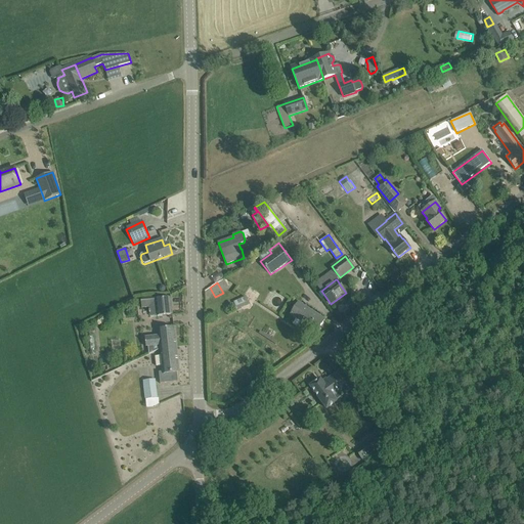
[(247,296),(233,302),(237,310),(250,304),(247,296)]
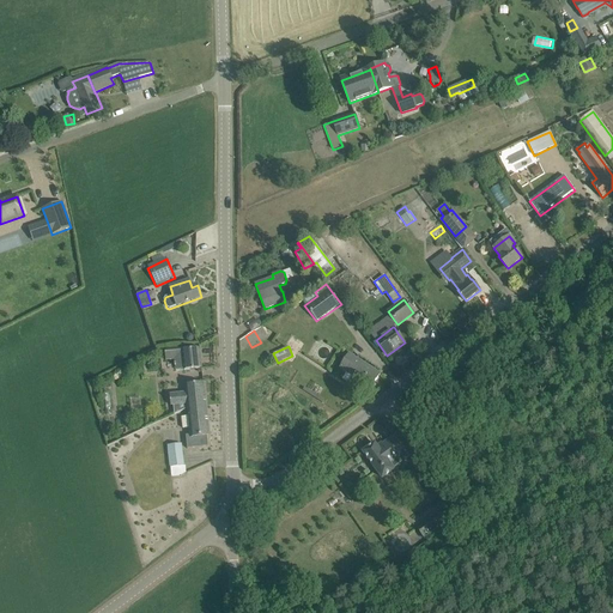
[(200,349),(165,352),(167,360),(175,360),(176,370),(183,370),(183,371),(202,369),(200,349)]
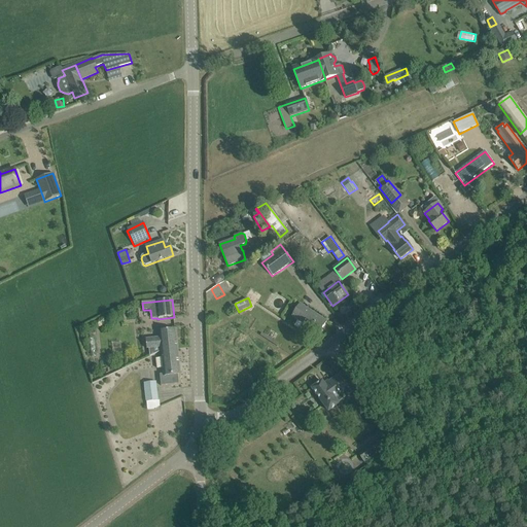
[(327,321),(300,304),(292,316),(319,335),(327,321)]
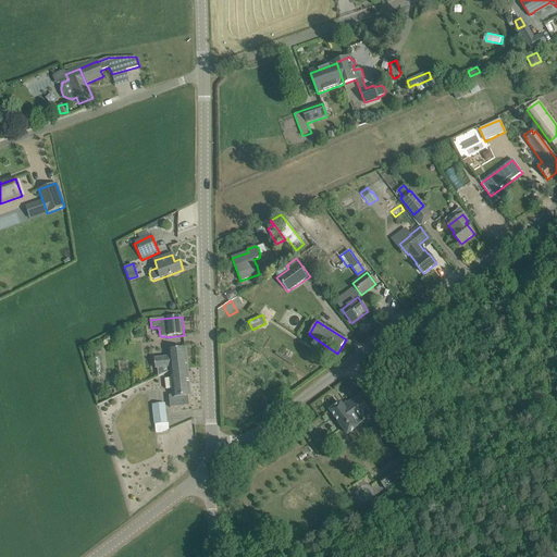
[(171,370),(187,368),(185,348),(169,350),(170,357),(155,358),(156,369),(158,369),(159,376),(171,371),(171,370)]
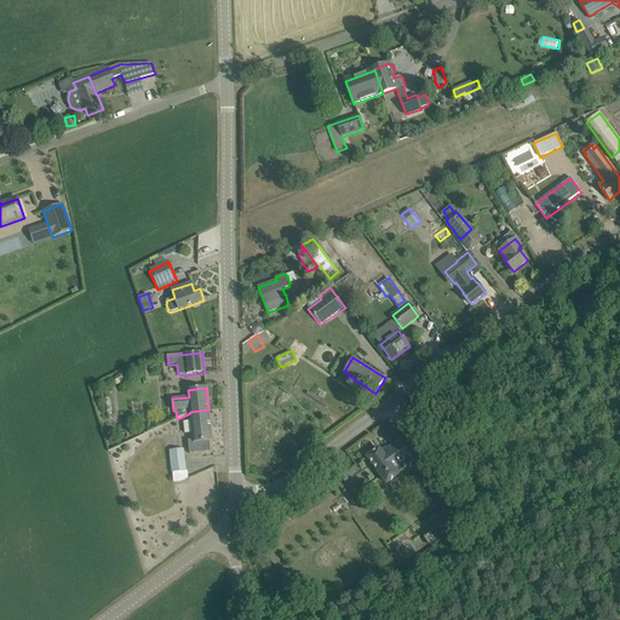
[(132,401),(133,415),(144,414),(143,401),(132,401)]
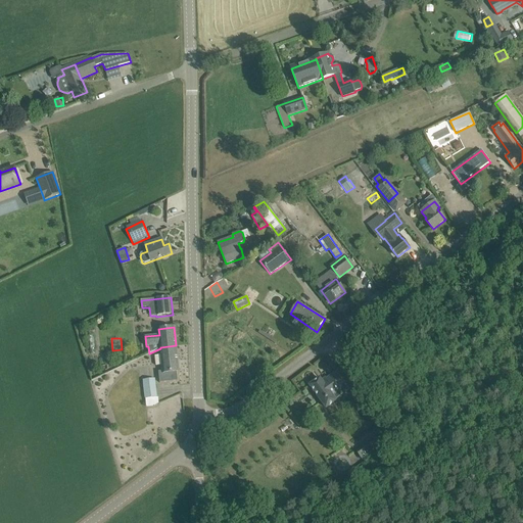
[(179,372),(176,345),(160,347),(160,348),(161,355),(155,355),(156,366),(162,365),(162,371),(158,372),(159,383),(178,381),(177,372),(179,372)]
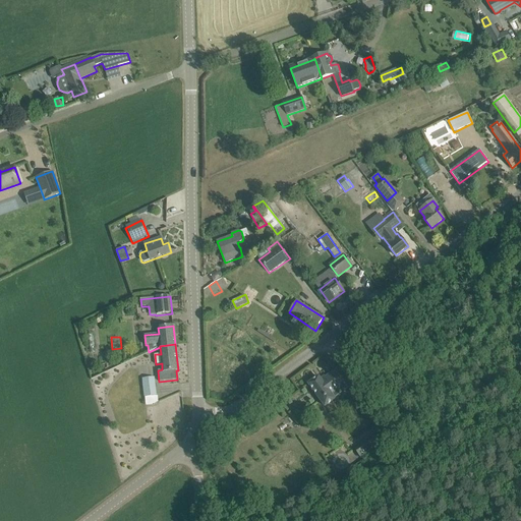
[(319,377),(308,384),(325,406),(335,399),(334,399),(331,394),(339,389),(345,384),(341,378),(342,378),(336,370),(325,379),(325,377),(321,380),(319,377)]
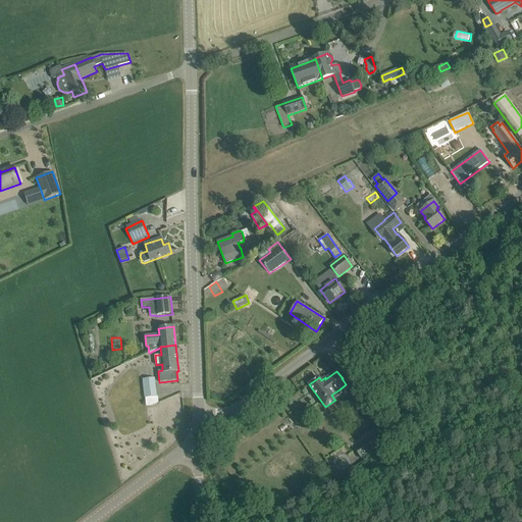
[(154,378),(143,379),(146,398),(156,397),(154,378)]
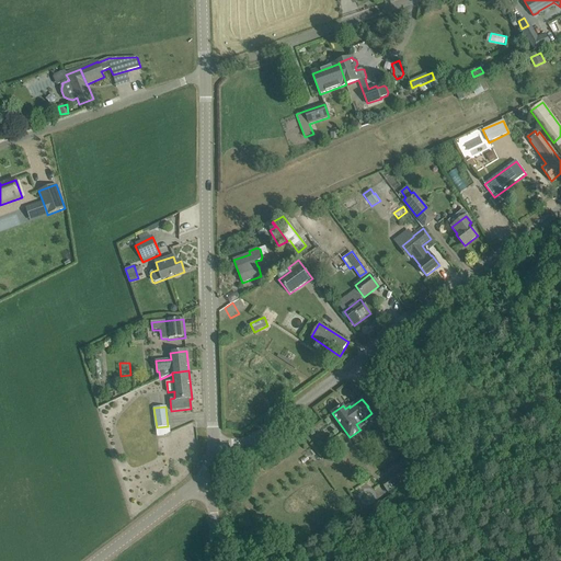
[(401,470),(381,484),(388,494),(409,480),(401,470)]
